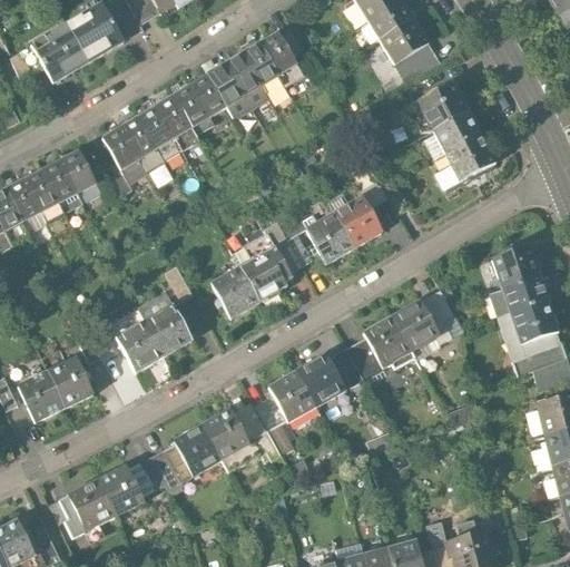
[(356,0),(369,17),(393,0),(356,0)]
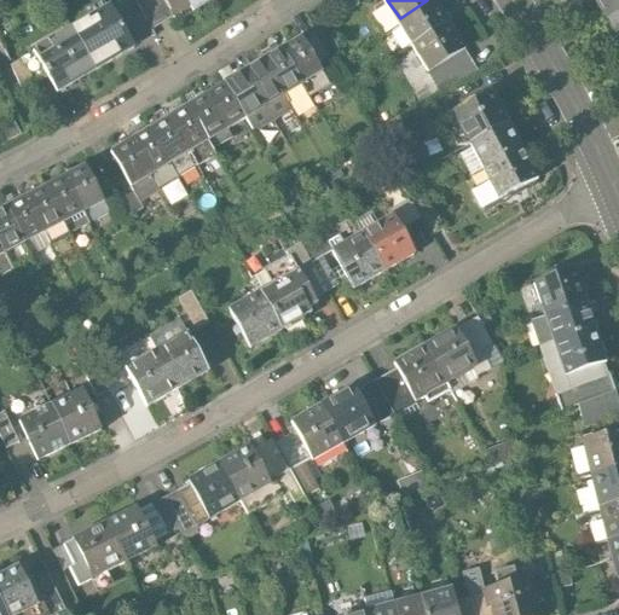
[(427,0),(400,18),(415,41),(452,16),(440,0),(427,0)]
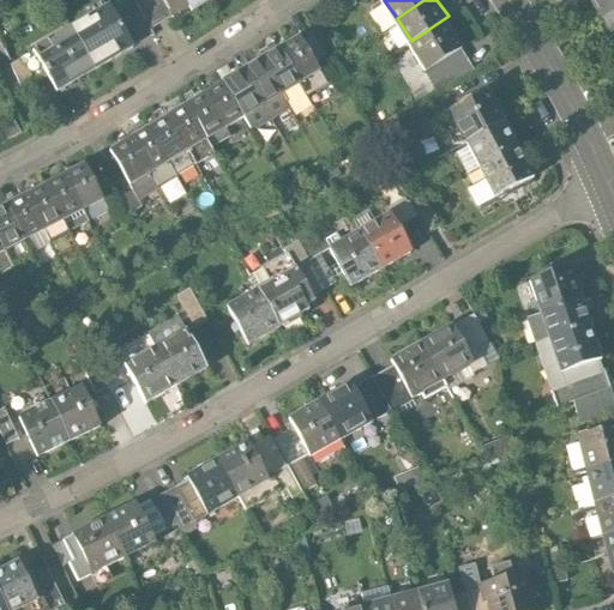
[(91,68),(127,47),(106,5),(68,25),(91,68)]
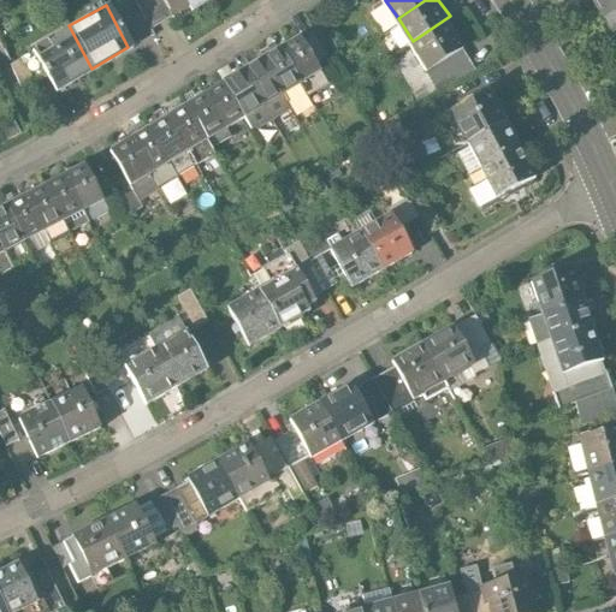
[(450,16),(413,41),(431,69),(468,45),(450,16)]
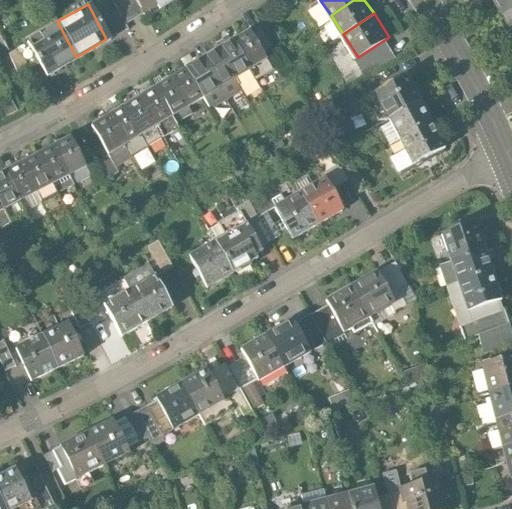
[(46,74),(76,57),(57,21),(27,39),(46,74)]
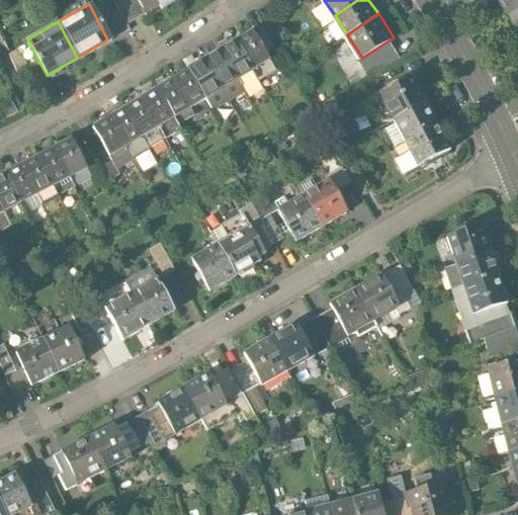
[(254,24),(238,34),(257,65),(272,55),(254,24)]
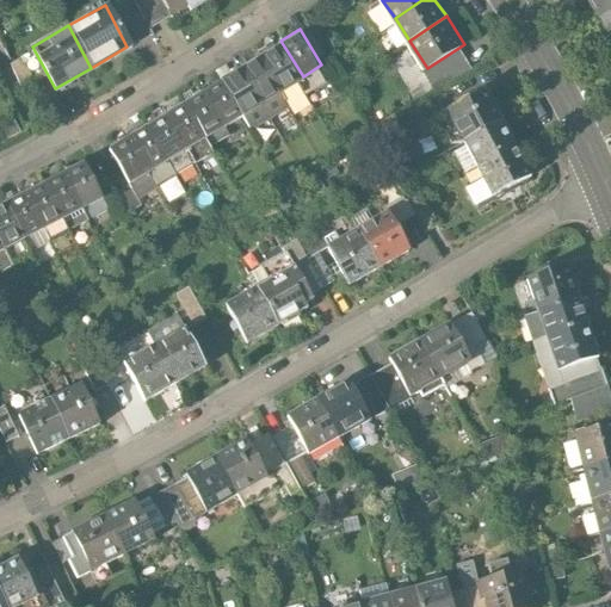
[(281,41),(263,53),(284,87),(303,76),(281,41)]
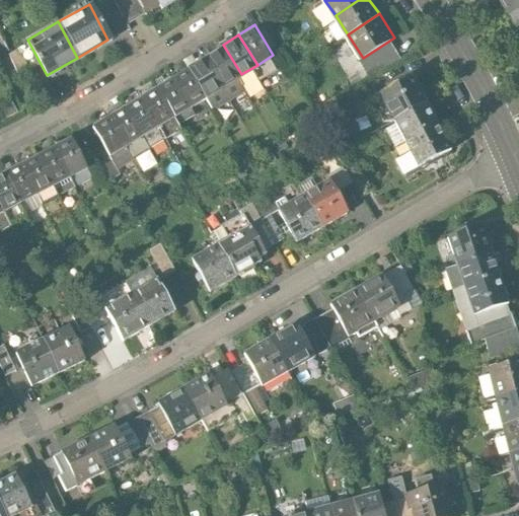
[(223,45),(207,54),(225,84),(241,74),(223,45)]
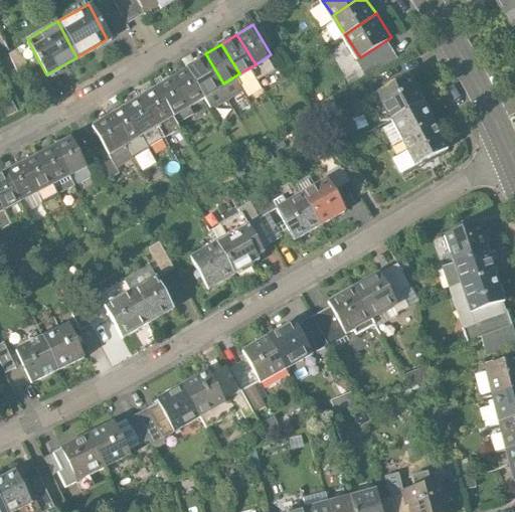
[(205,53),(189,63),(207,93),(223,83),(205,53)]
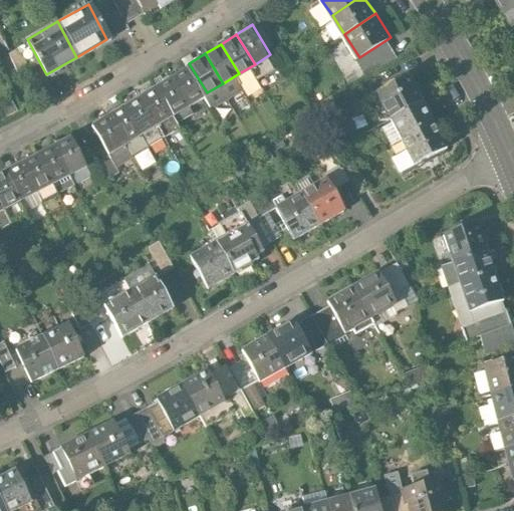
[(189,63),(173,72),(191,102),(207,92),(189,63)]
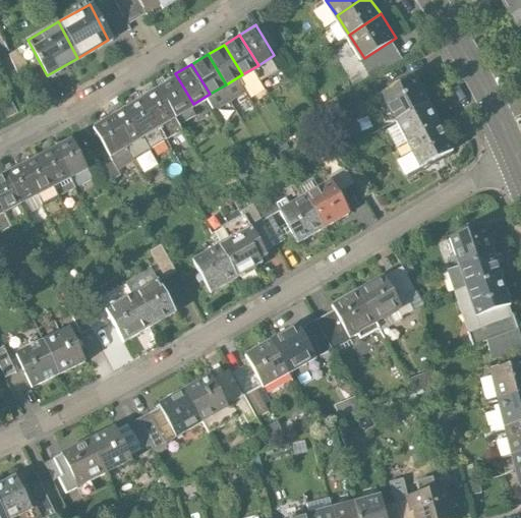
[(175,73),(160,83),(178,113),(193,104),(175,73)]
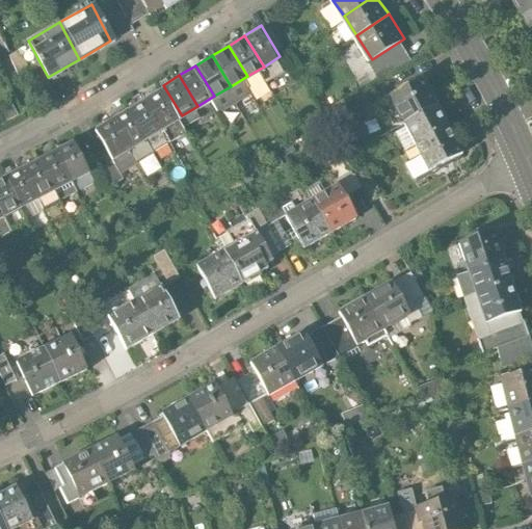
[(403,123),(436,102),(421,76),(387,98),(403,123)]
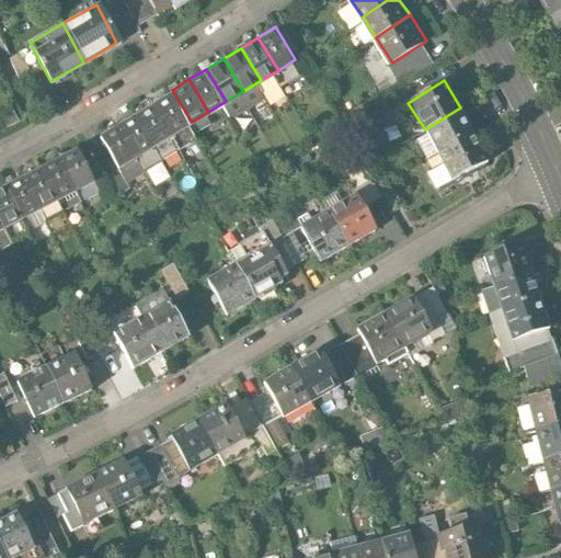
[(172,90),(155,100),(174,133),(192,122),(172,90)]
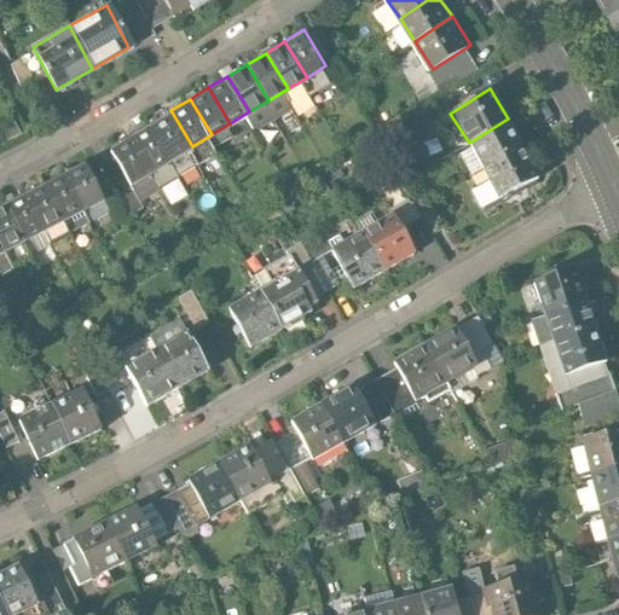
[(171,110),(151,122),(173,158),(192,146),(171,110)]
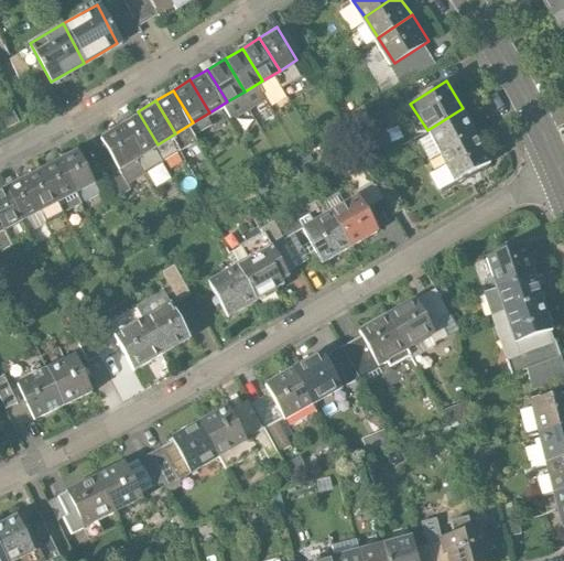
[(427,130),(443,155),(478,132),(463,108),(427,130)]
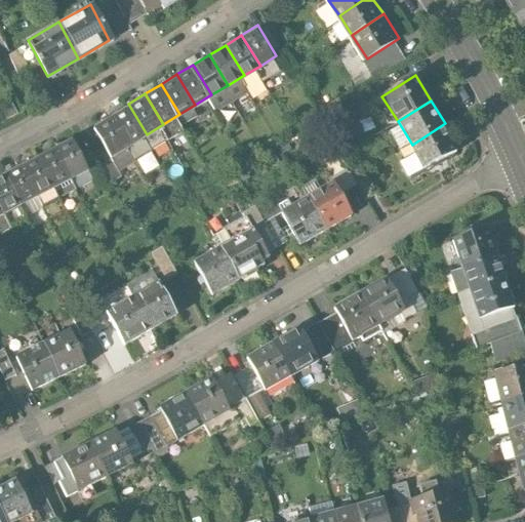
[(128,104),(112,114),(130,144),(147,134),(128,104)]
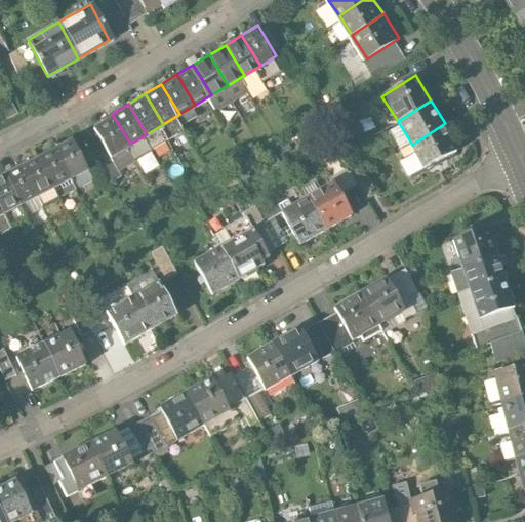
[(112,114),(96,123),(115,154),(130,144),(112,114)]
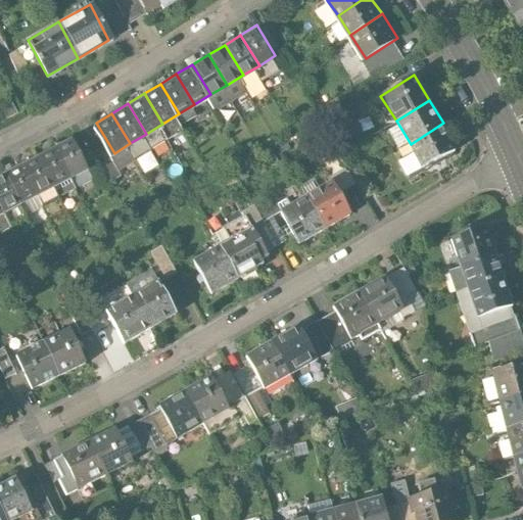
[(411,144),(425,167),(459,145),(443,123),(411,144)]
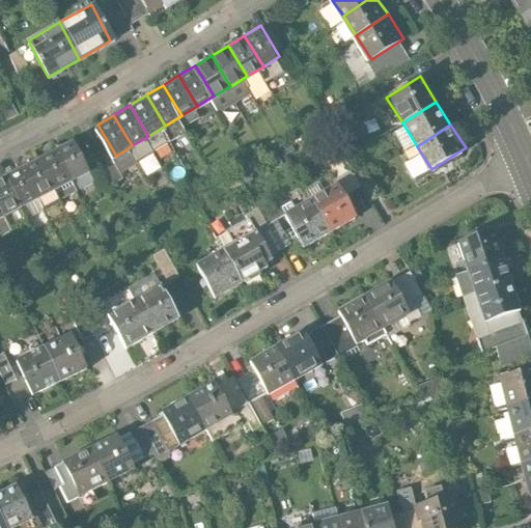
[(73,178),(89,169),(72,136),(55,145),(73,178)]
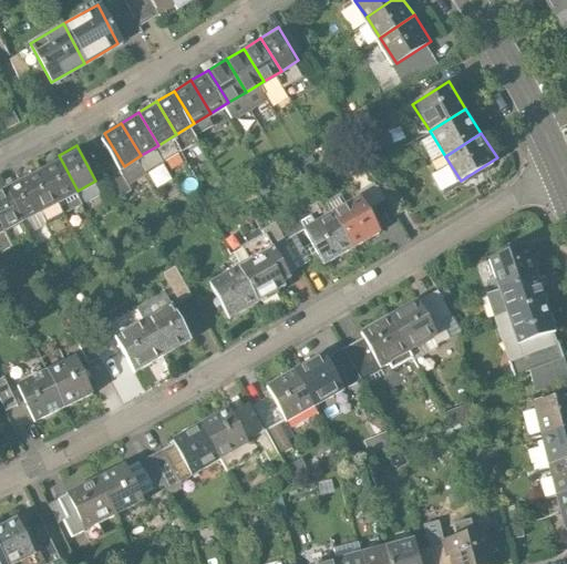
[(60,200),(78,191),(59,155),(40,165),(60,200)]
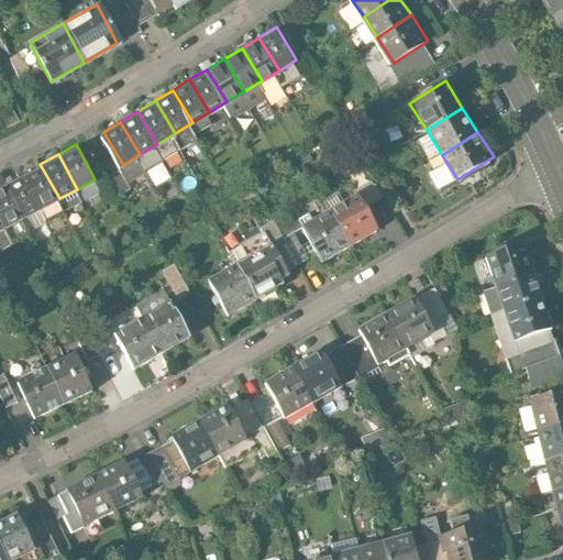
[(41,208),(59,198),(40,164),(22,174),(41,208)]
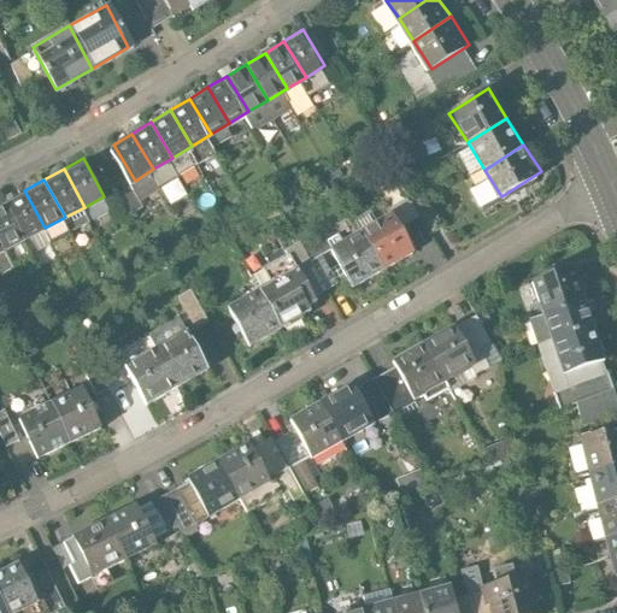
[(25,239),(45,228),(24,190),(5,201),(25,239)]
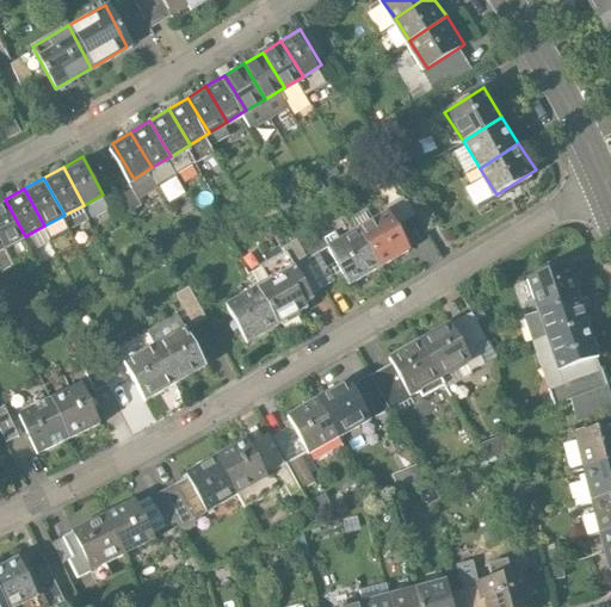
[(0,236),(5,247),(25,236),(5,199),(0,202),(0,236)]
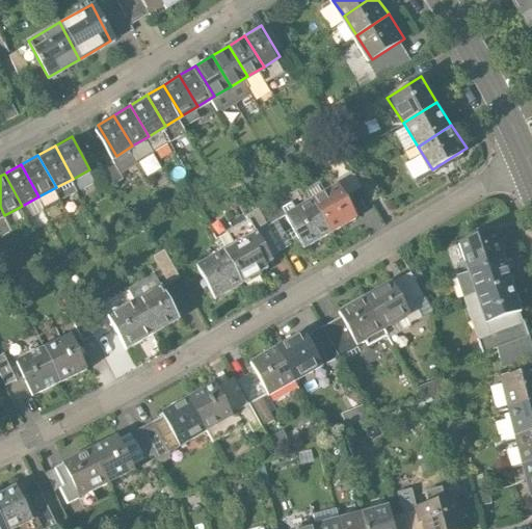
[(345,189),(318,206),(331,232),(358,216),(345,189)]
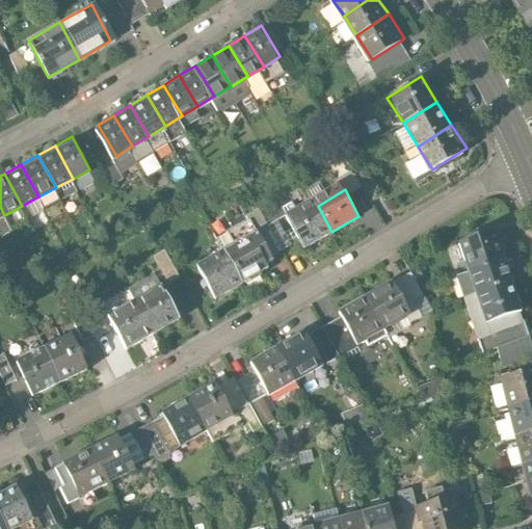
[(331,232),(318,206),(291,221),(304,246),(331,232)]
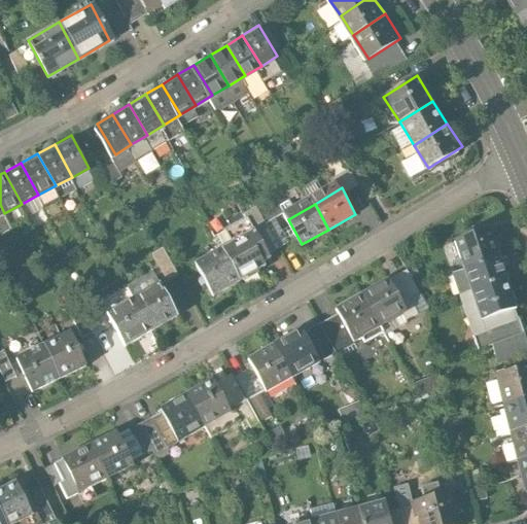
[(503,218),(469,231),(480,262),(514,249),(503,218)]
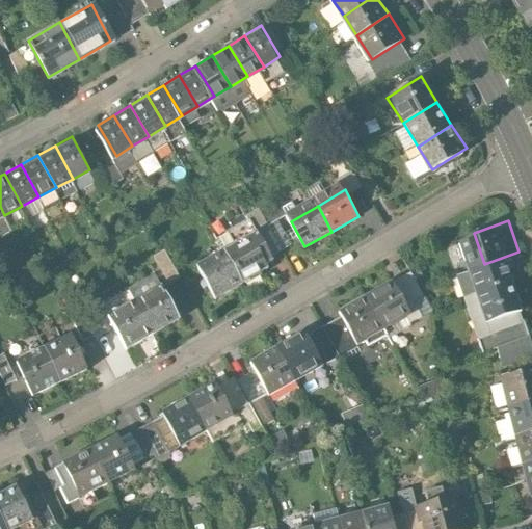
[(256,228),(225,245),(244,279),(274,261),(256,228)]
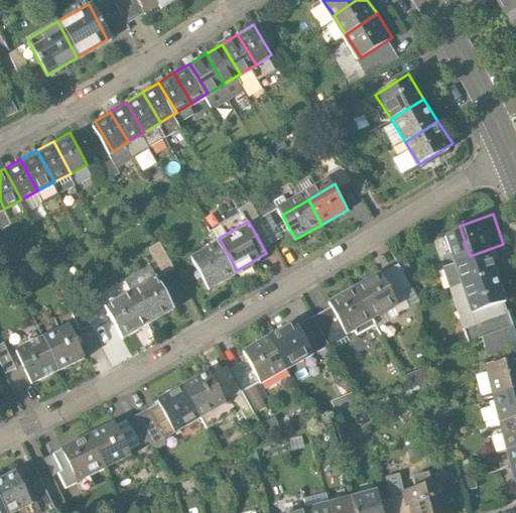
[(219,238),(189,254),(209,286),(237,270),(219,238)]
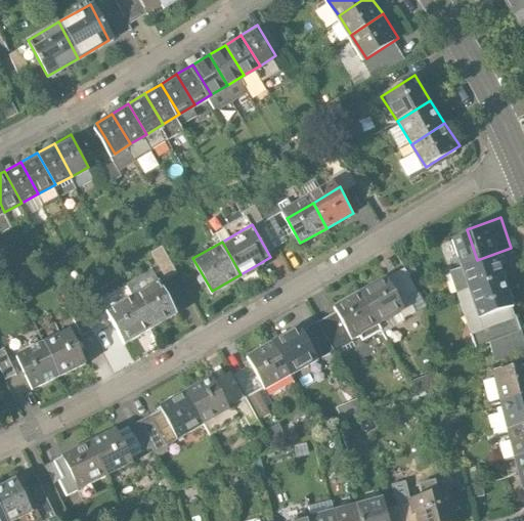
[(154,250),(167,274),(175,270),(163,245),(154,250)]
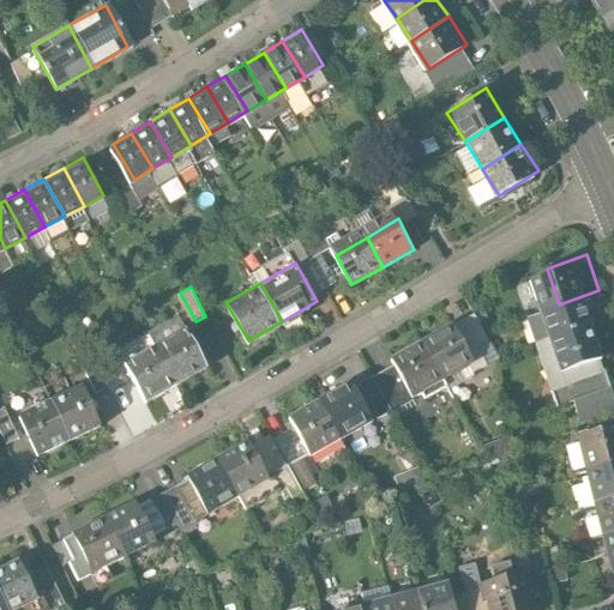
[(599,290),(559,305),(567,330),(608,316),(599,290)]
